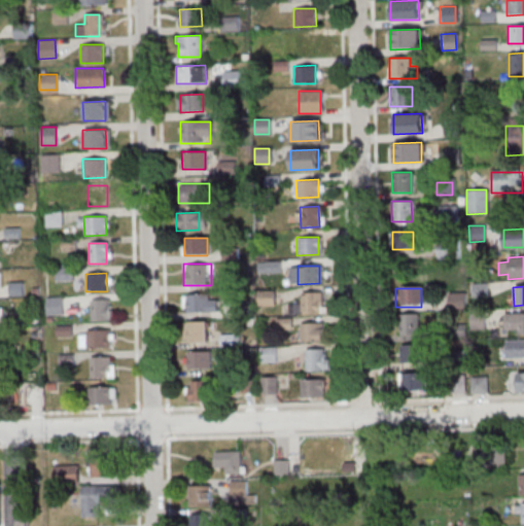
[(256,306),(272,306),(272,292),(256,292),(256,306)]
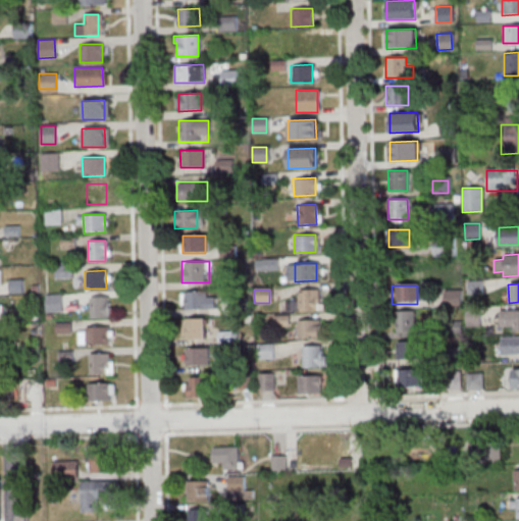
[(284,302),(284,311),(318,311),(318,290),(298,290),(298,302),(284,302)]
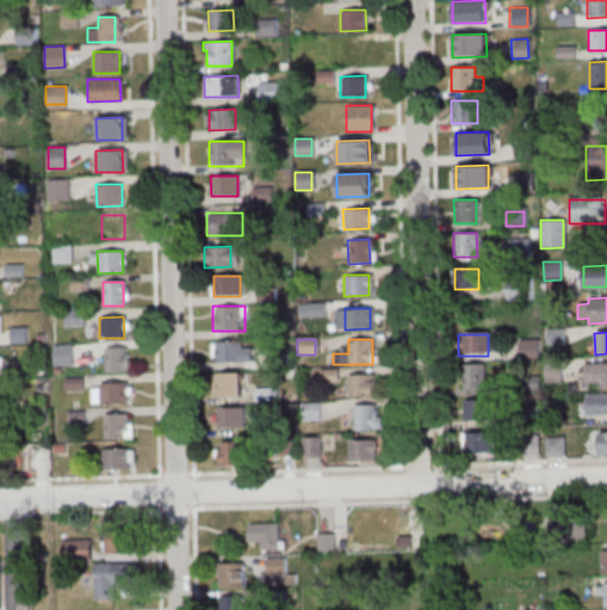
[(214,342),(241,342),(241,362),(215,362),(214,342)]
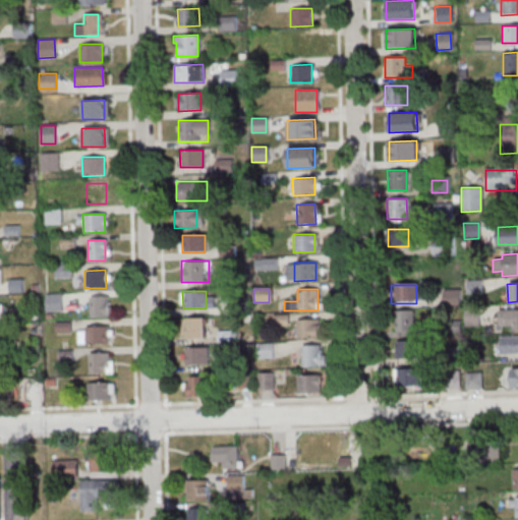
[(89,297),(106,296),(107,316),(89,316),(89,297)]
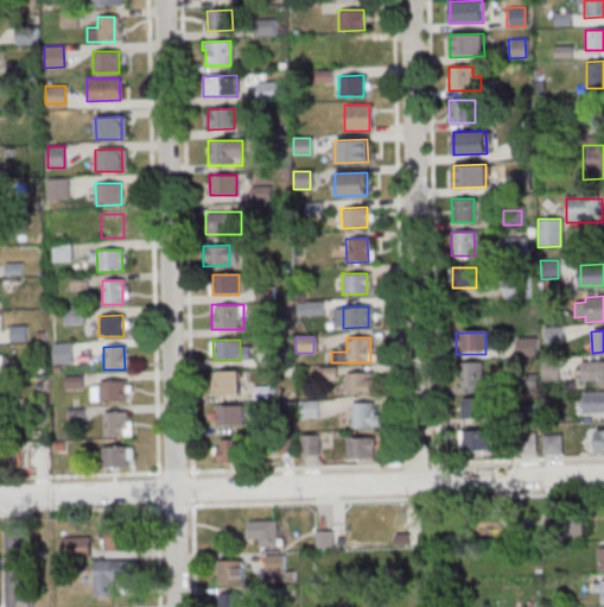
[(580,361),(603,361),(603,385),(595,386),(595,380),(580,380),(580,361)]
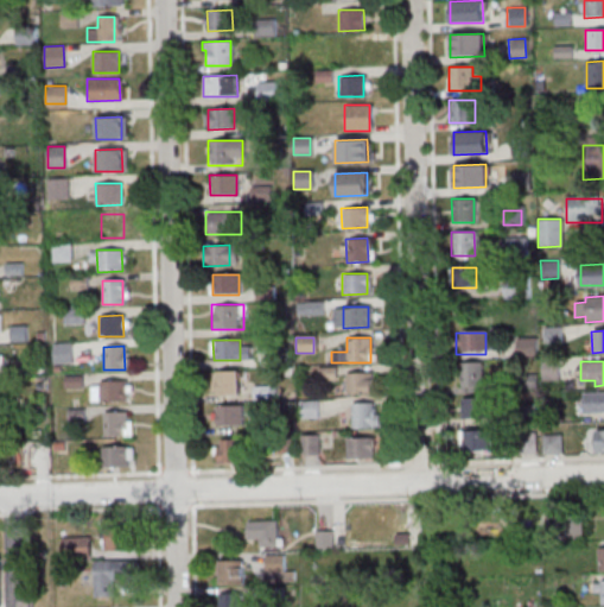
[(458,366),(462,390),(483,387),(479,362),(458,366)]
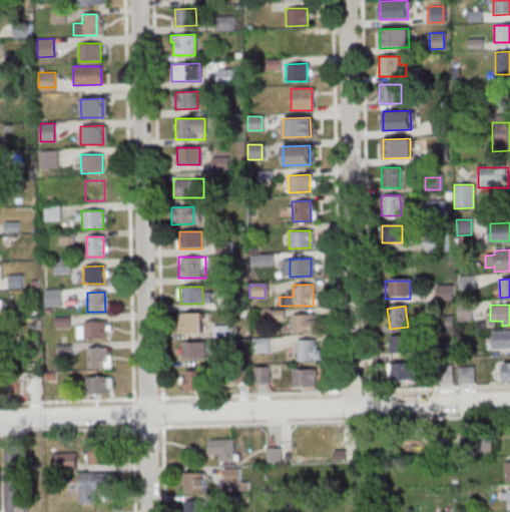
[(176,334),(200,334),(200,313),(176,313),(176,334)]
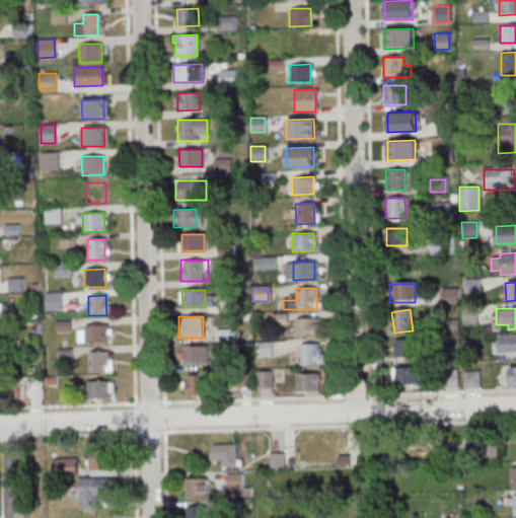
[(295,318),(316,317),(317,336),(295,336),(295,318)]
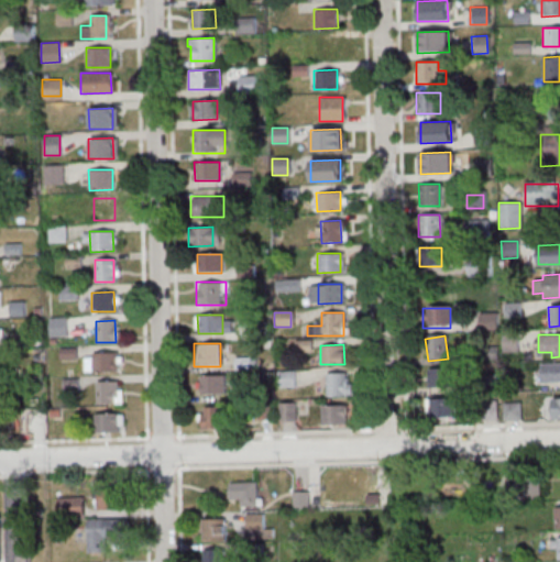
[(91,353),(114,352),(116,372),(92,372),(91,353)]
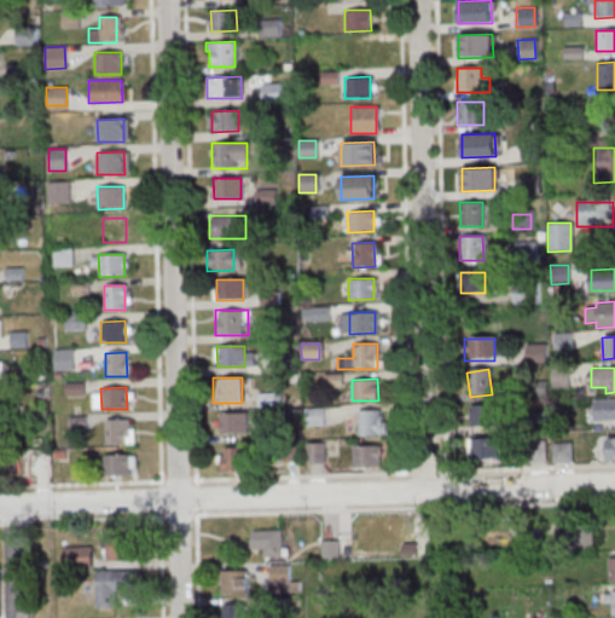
[(614,398),(591,399),(592,420),(614,420),(614,398)]
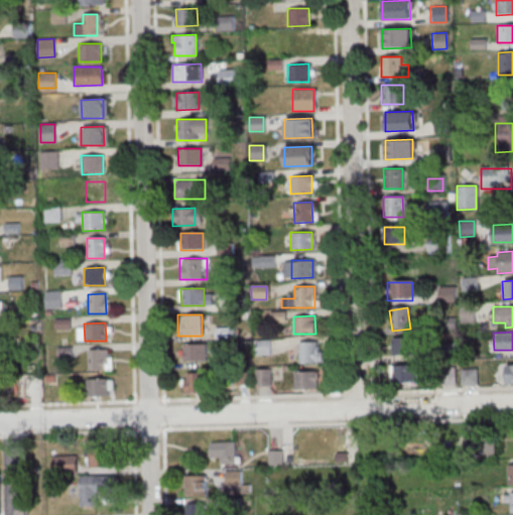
[(413,356),(413,339),(390,339),(390,356),(413,356)]
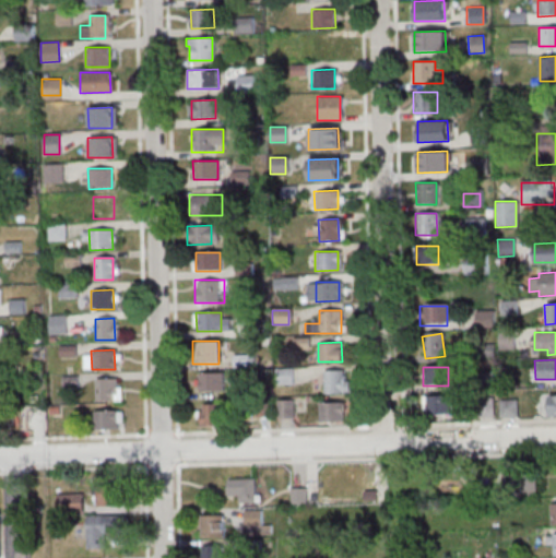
[(347,393),(347,370),(321,370),(321,393),(347,393)]
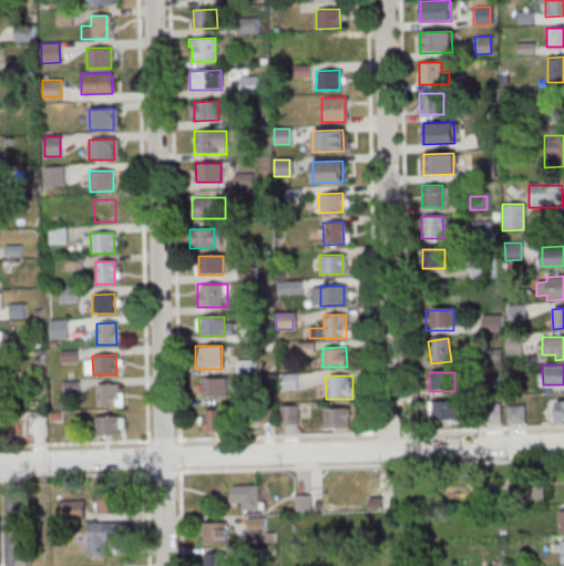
[(200,378),(225,378),(225,397),(201,397),(200,378)]
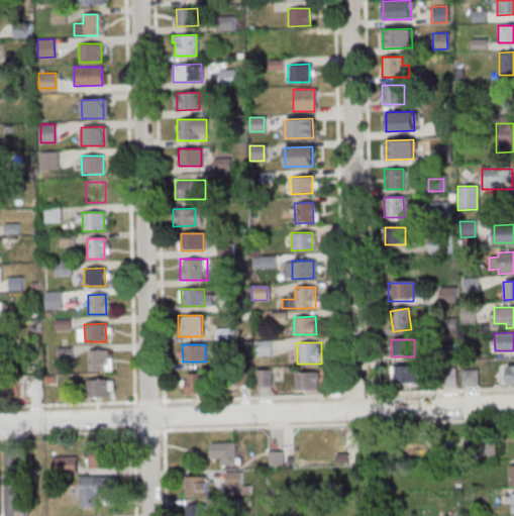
[(88,350),(106,350),(106,371),(88,371),(88,350)]
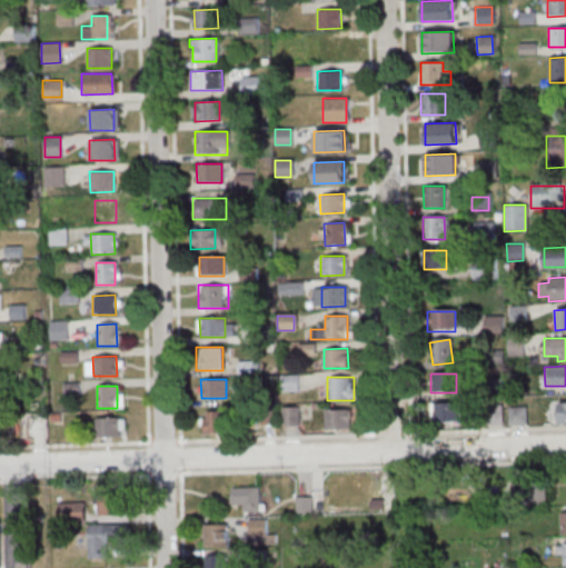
[(565,424),(565,401),(555,402),(555,424),(565,424)]
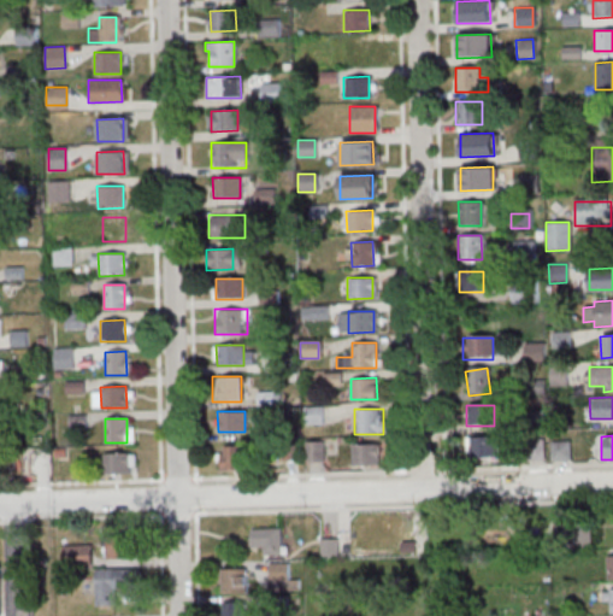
[(496,439),(465,439),(465,459),(496,459),(496,439)]
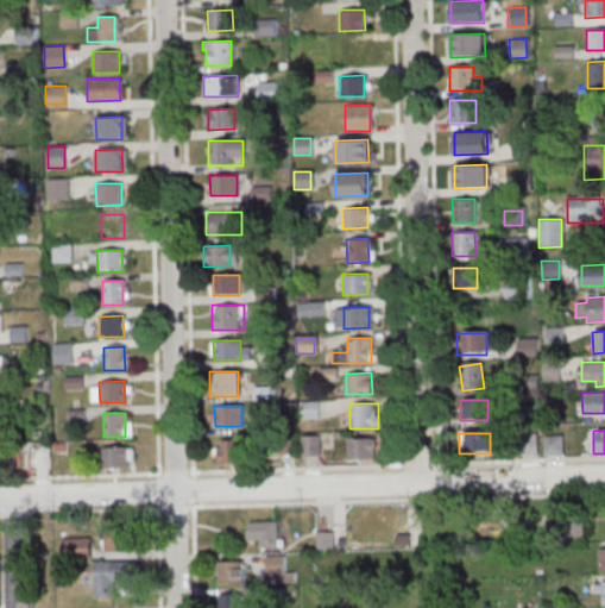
[(542,437),(542,456),(561,456),(561,437),(542,437)]
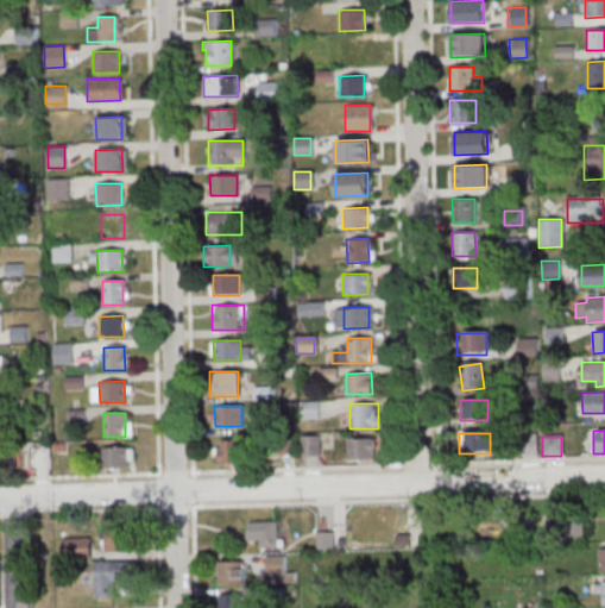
[(373,461),(373,439),(345,439),(345,461),(373,461)]
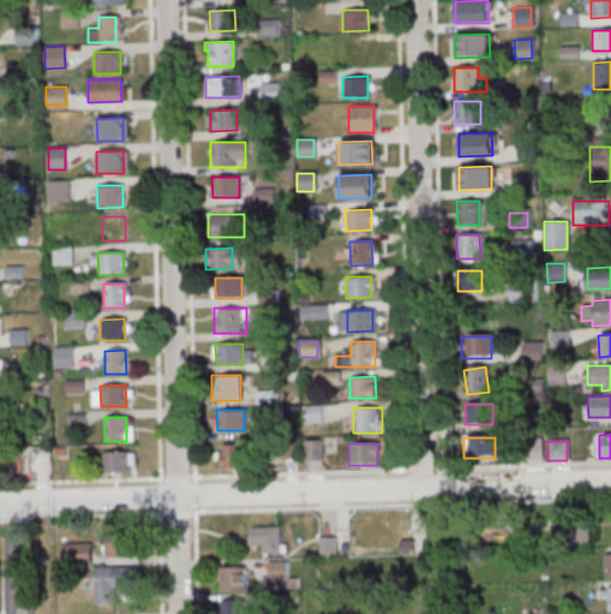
[(220,445),(241,445),(241,469),(220,469),(220,445)]
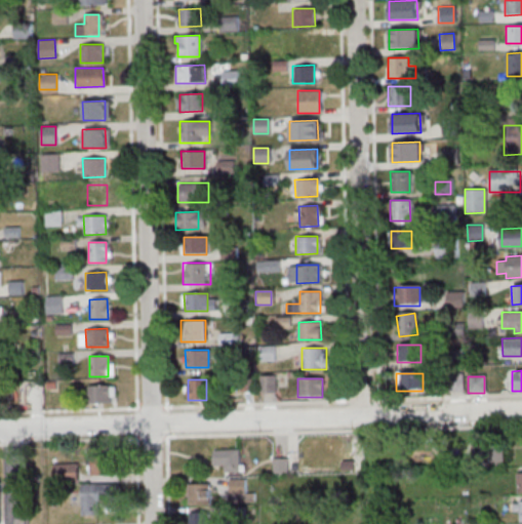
[(272,392),(272,381),(261,381),(261,392),(272,392)]
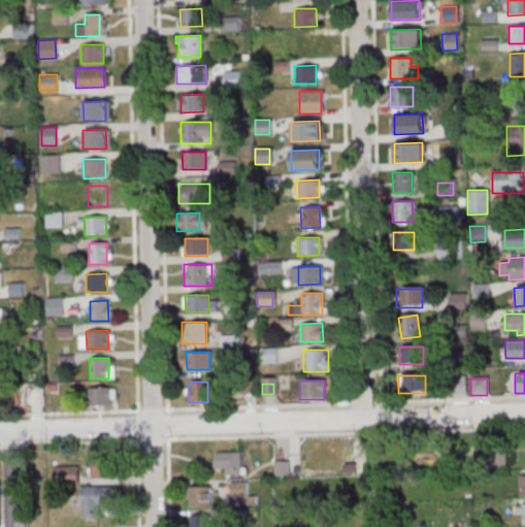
[(88,387),(109,387),(109,404),(88,405),(88,387)]
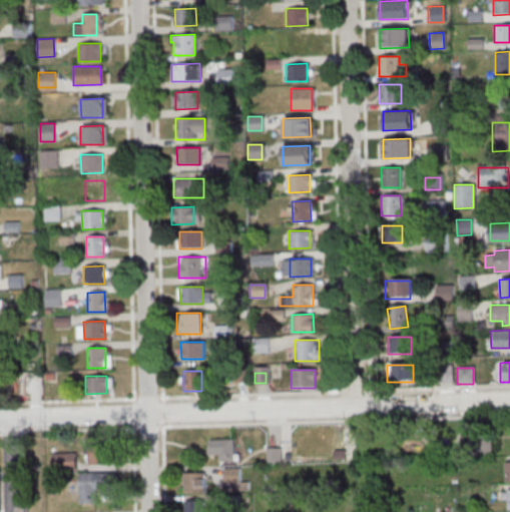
[(233,439),(208,439),(208,458),(216,458),(216,461),(233,461),(233,439)]
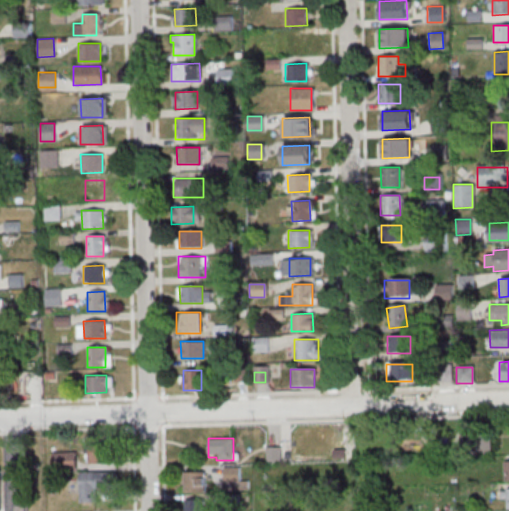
[(265,461),(279,461),(279,448),(265,448),(265,461)]
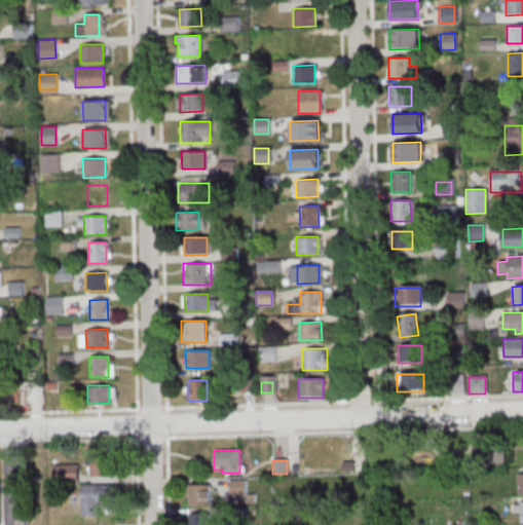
[(75,465),(53,465),(53,480),(75,480),(75,465)]
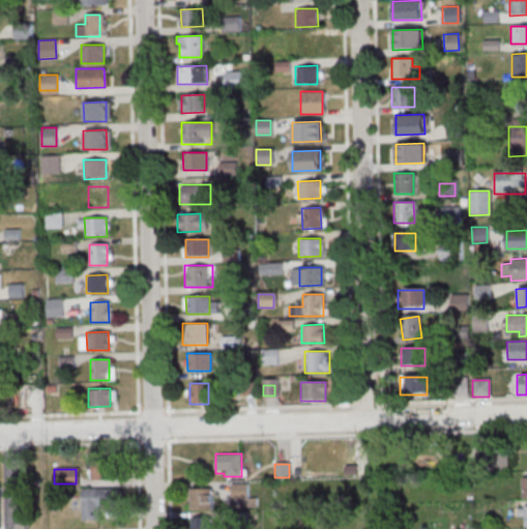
[(246,485),(232,485),(232,497),(246,497),(246,485)]
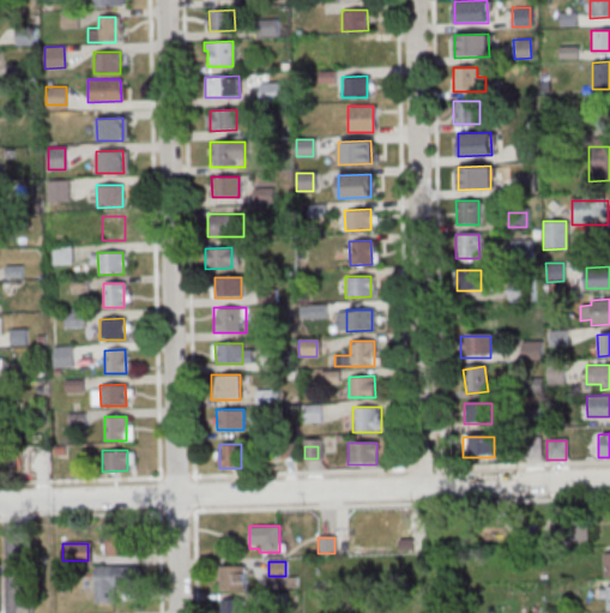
[(134,566),(92,566),(92,602),(114,602),(114,587),(134,587),(134,566)]
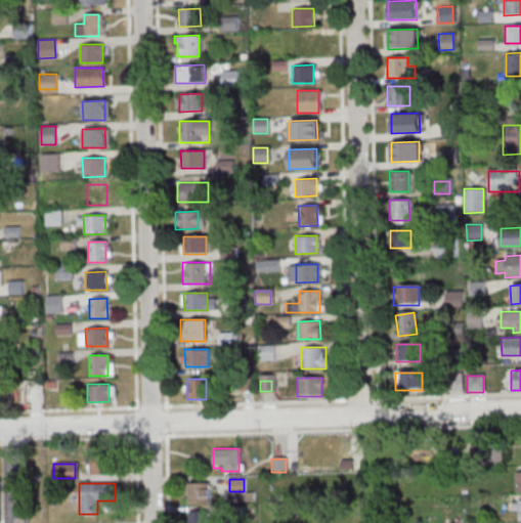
[(188,483),(208,483),(208,504),(188,504),(188,483)]
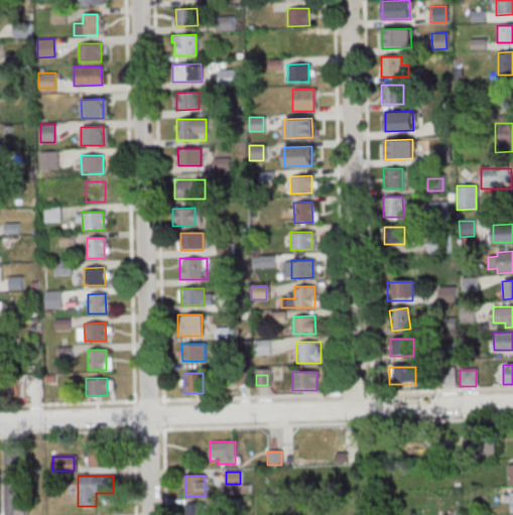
[(184,514),(184,504),(203,503),(203,514),(184,514)]
